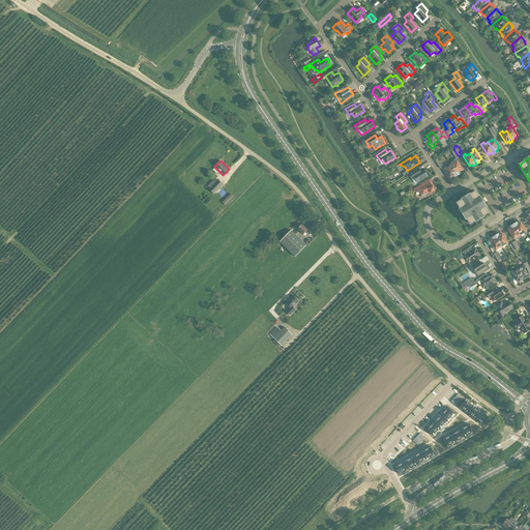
[(458,162),(451,165),(458,175),(461,173),(460,172),(463,170),(458,162)]
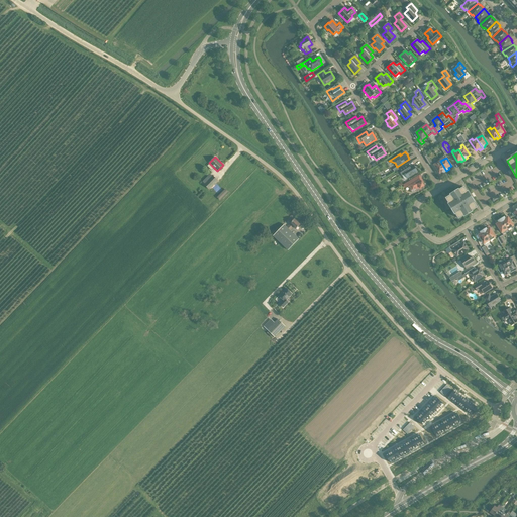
[(443,173),(446,171),(440,161),(434,165),(439,173),(442,172),(443,173)]
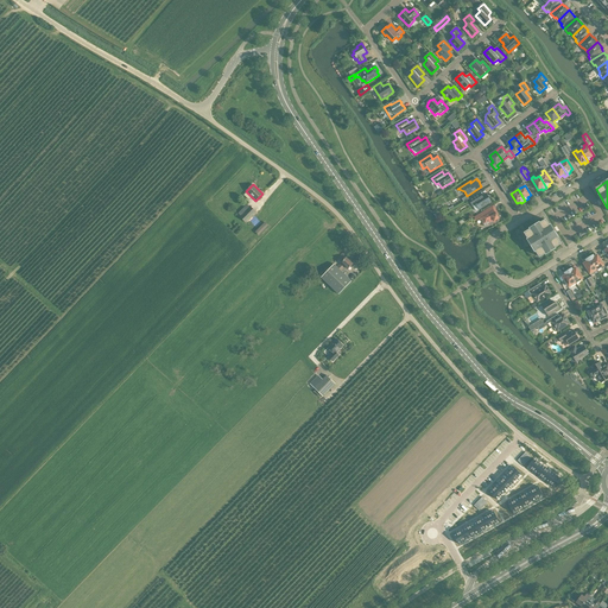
[(479,209),(491,202),(486,194),(482,196),(480,192),(469,200),(473,206),(476,204),(479,209)]
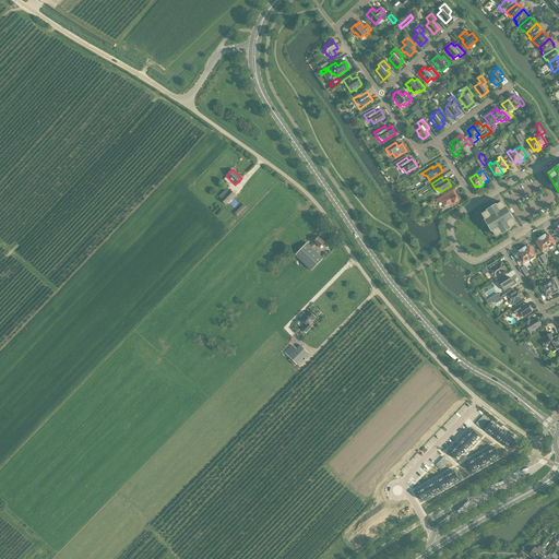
[(236,194),(230,189),(221,200),(226,205),(236,194)]
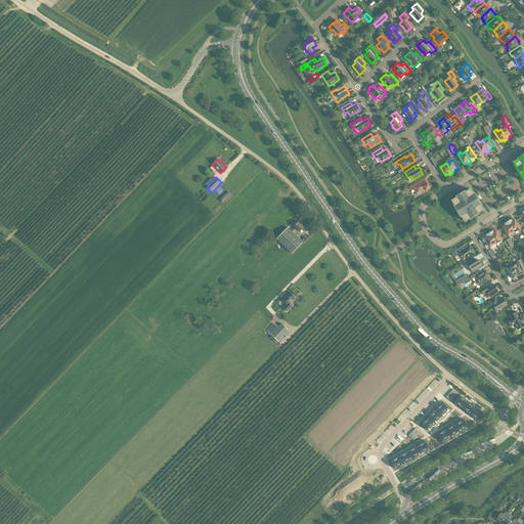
[(426,190),(431,188),(429,185),(430,185),(428,181),(427,182),(426,181),(422,183),(420,180),(411,185),(418,195),(427,192),(426,190)]
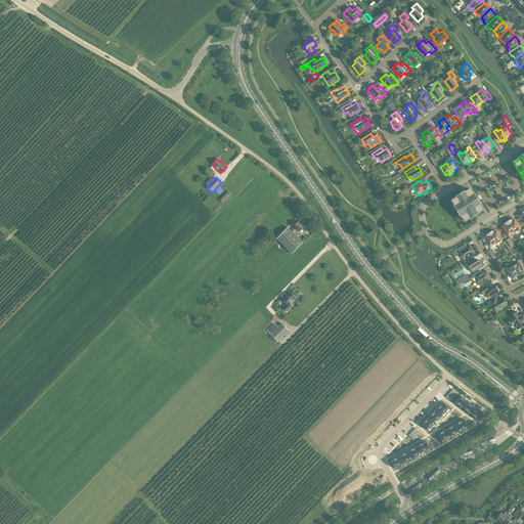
[(221,185),(212,195),(215,199),(224,188),(221,185)]
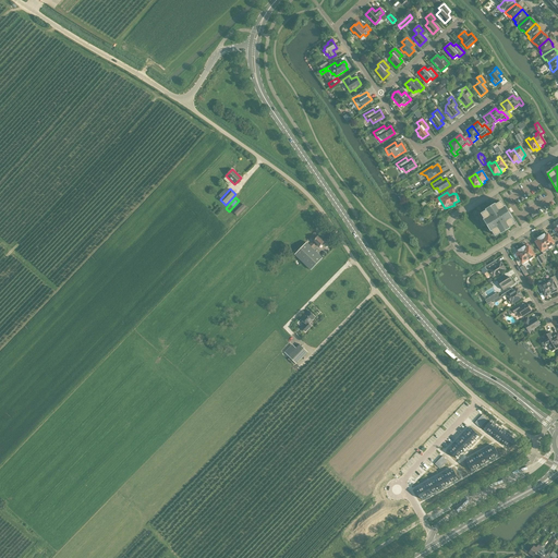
[(514,223),(500,202),(482,214),(495,235),(514,223)]
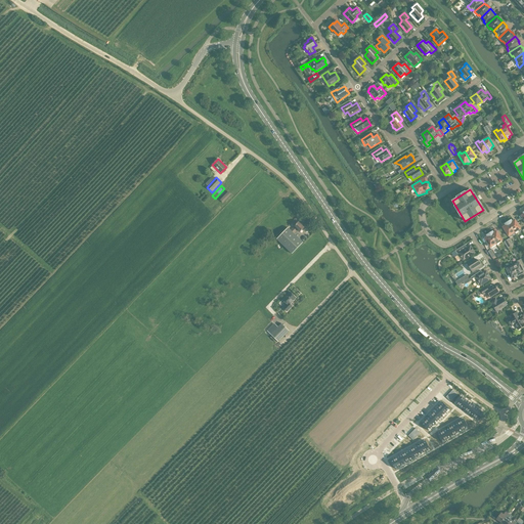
[(511,220),(508,222),(514,232),(518,230),(519,232),(521,230),(515,220),(512,222),(511,220)]
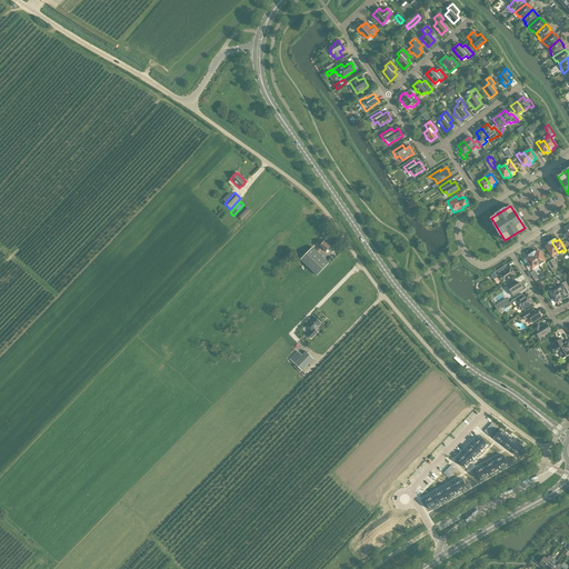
[(326,251),(330,247),(325,241),(319,246),(316,250),(312,247),(300,259),(317,276),(329,263),(319,253),(322,249),(326,251)]
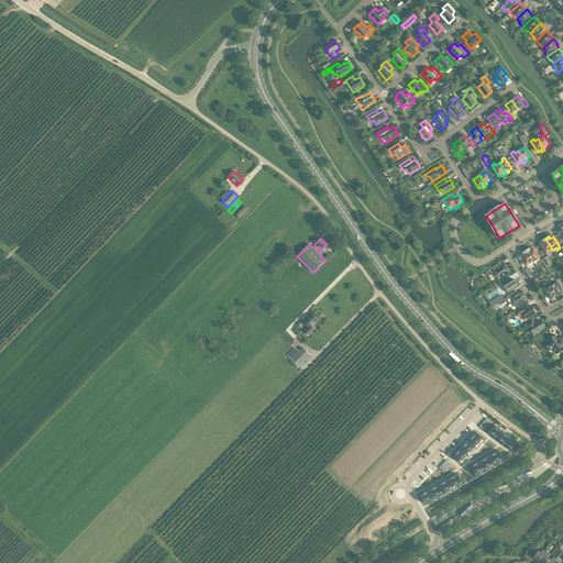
[(549,252),(552,250),(545,239),(542,241),(543,242),(540,244),(548,255),(550,254),(549,252)]
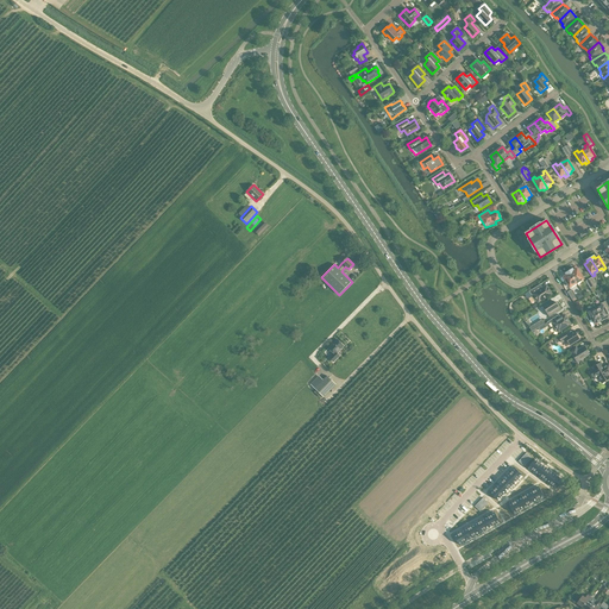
[(572,269),(569,271),(577,283),(583,278),(577,269),(573,271),(572,269)]
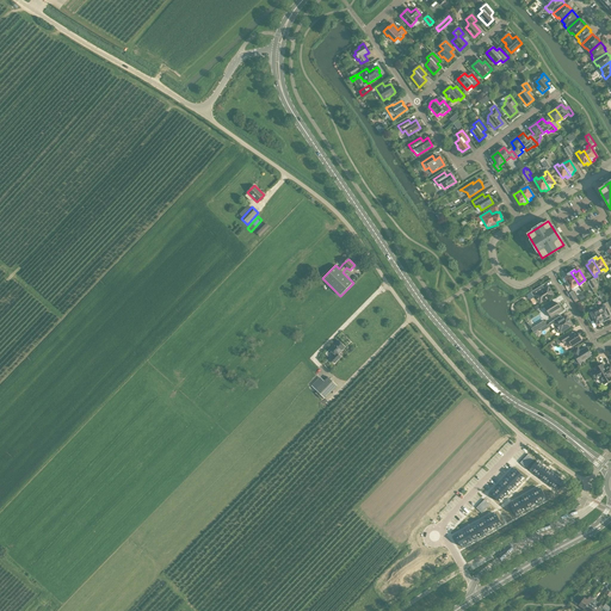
[(572,289),(579,284),(571,272),(567,275),(568,276),(565,278),(572,289)]
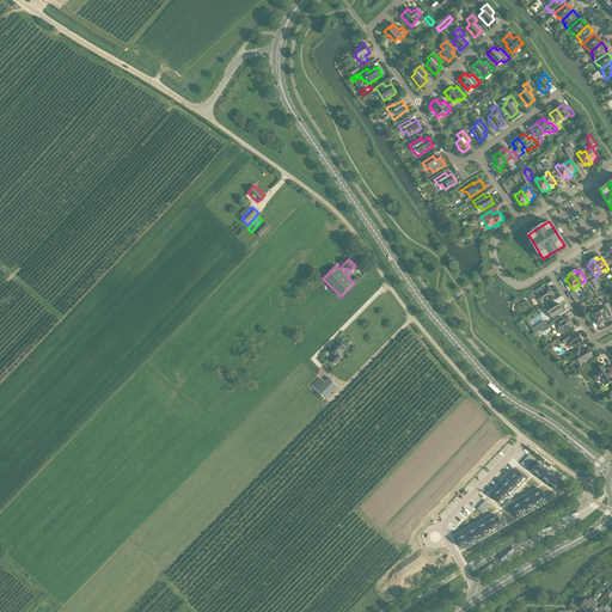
[(543,286),(533,292),(532,293),(533,295),(536,295),(534,298),(538,304),(540,304),(555,295),(549,287),(545,289),(543,286)]
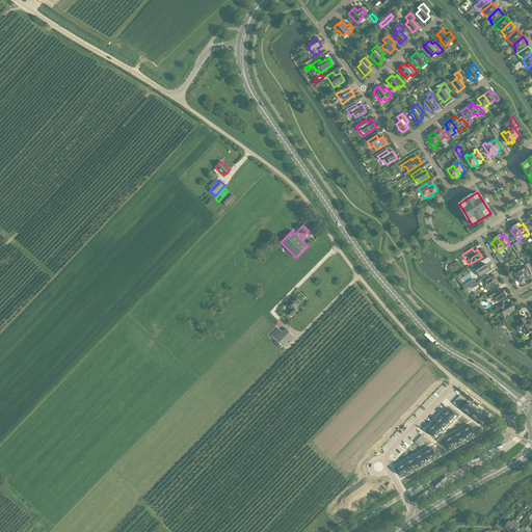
[(483,264),(482,264),(481,261),(473,266),(480,276),(484,274),(485,274),(486,272),(490,270),(486,264),(485,265),(485,264),(484,264),(483,264)]
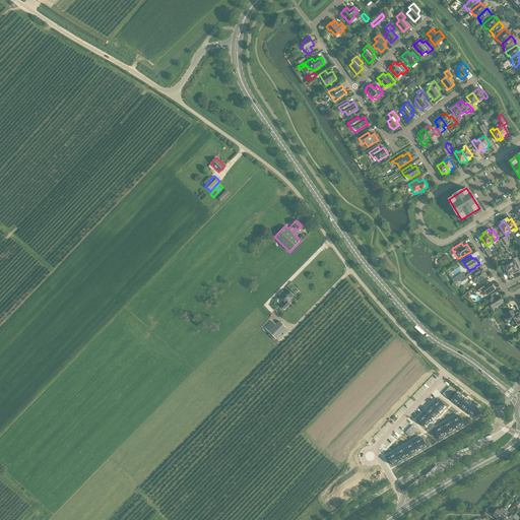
[(509,264),(513,273),(519,270),(517,265),(519,263),(517,257),(508,262),(509,264)]
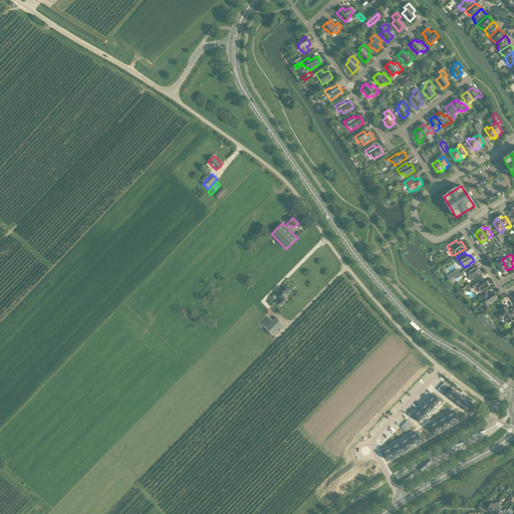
[(501,273),(507,270),(503,261),(497,264),(496,262),(493,263),(496,269),(499,268),(501,273)]
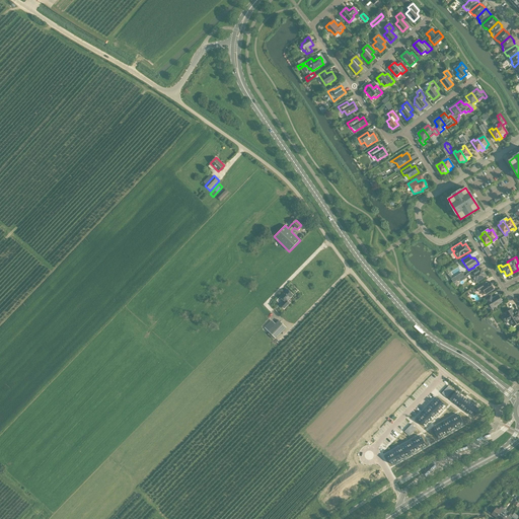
[(477,271),(476,269),(466,275),(471,276),(470,280),(472,283),(475,283),(487,277),(482,269),(477,271)]
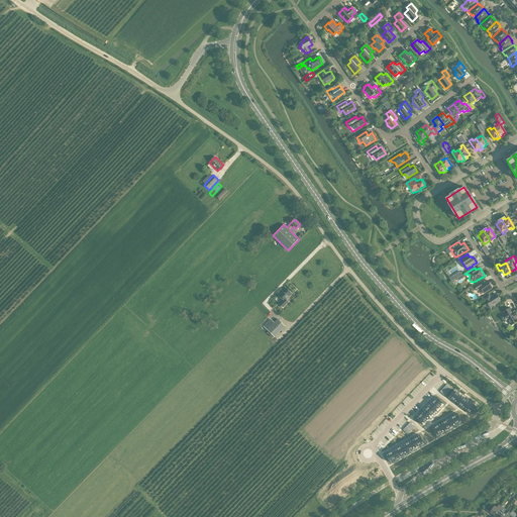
[(450,277),(449,278),(451,282),(461,276),(459,272),(450,277)]
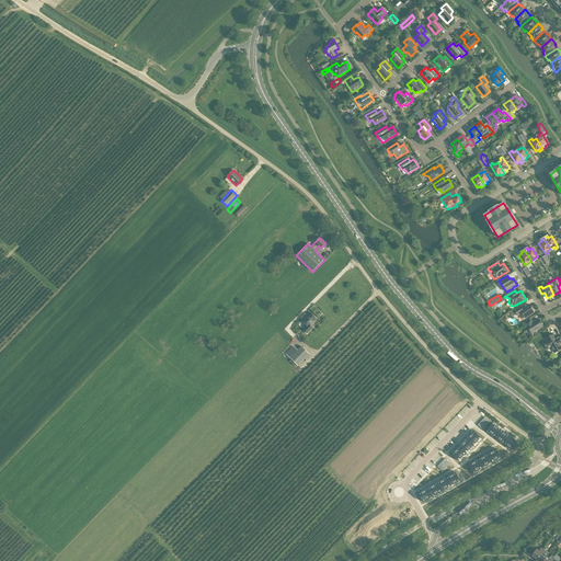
[(525,319),(535,312),(529,305),(527,306),(527,307),(526,306),(522,309),(521,306),(514,310),(517,316),(521,313),(523,315),(525,319)]
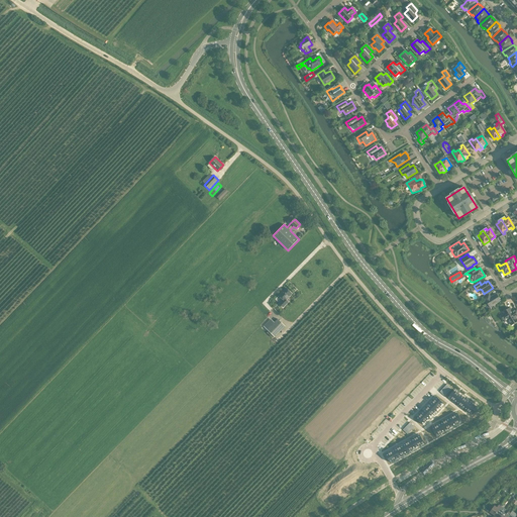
[(293,293),(287,288),(279,295),(284,300),(281,303),(284,307),(289,301),(287,299),(293,293)]
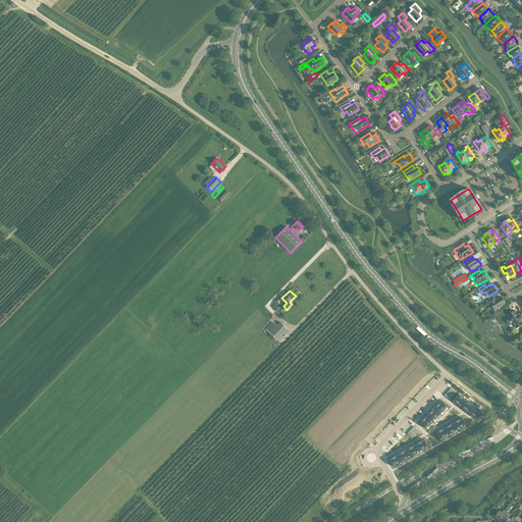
[(501,309),(501,307),(505,304),(505,303),(505,301),(503,301),(501,297),(496,300),(493,297),(488,300),(494,310),(498,308),(501,309)]
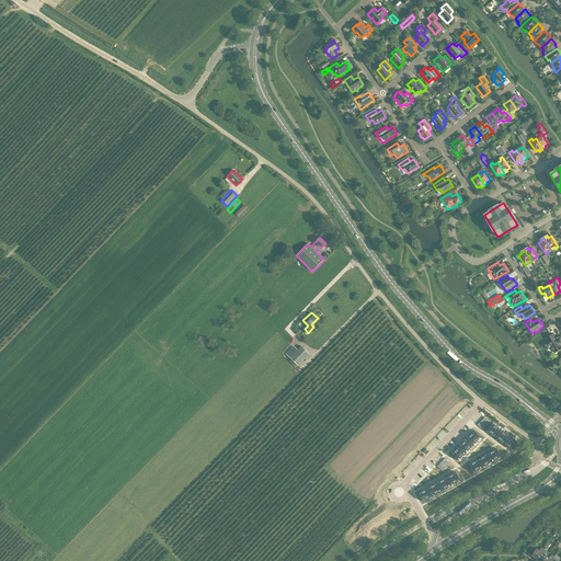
[(560,348),(560,346),(560,345),(559,344),(560,343),(560,335),(556,339),(553,334),(546,339),(547,341),(544,343),(547,348),(550,346),(554,353),(560,348)]
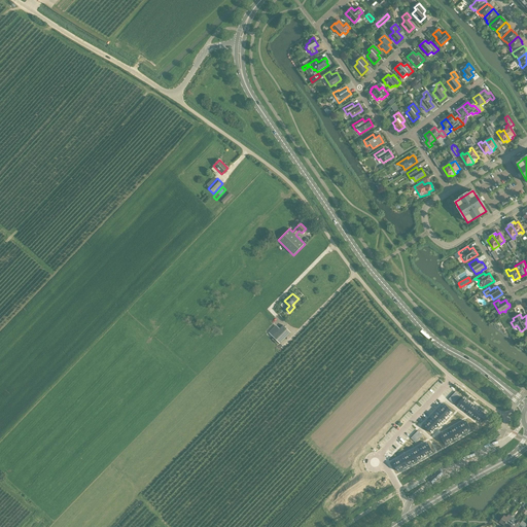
[(269,332),(272,337),(280,328),(276,325),(269,332)]
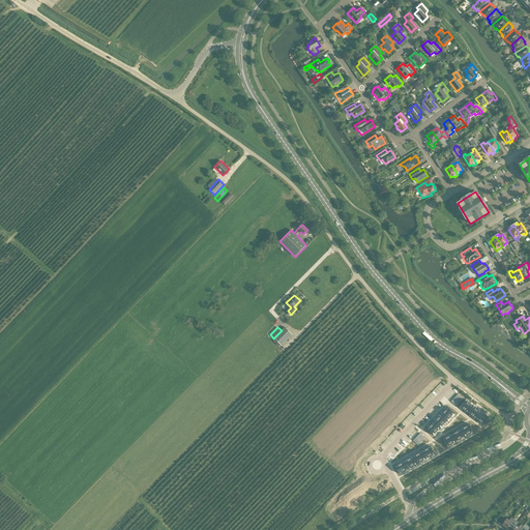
[(285,327),(282,330),(289,339),(293,334),(285,327)]
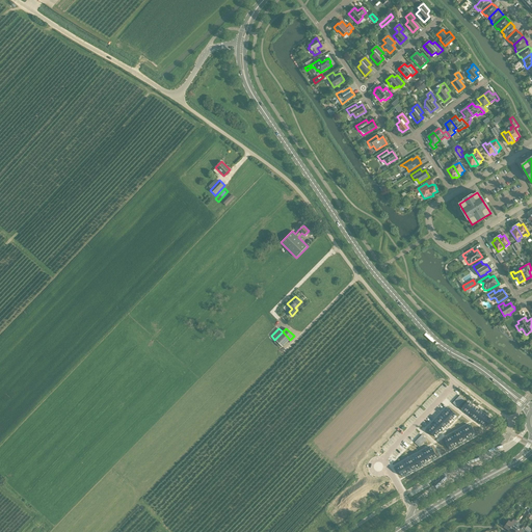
[(459,396),(453,403),(457,407),(464,400),(459,396)]
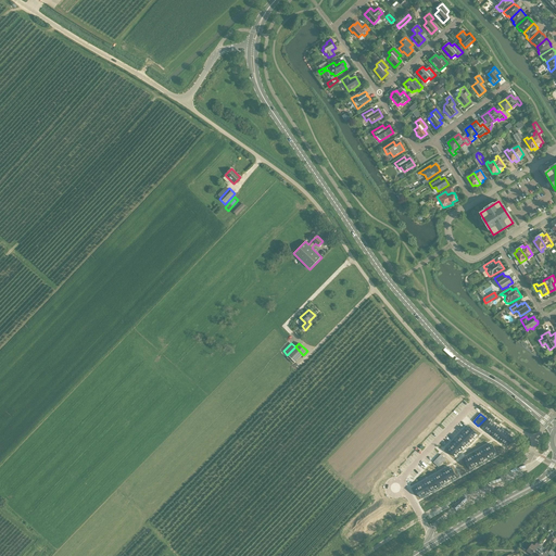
[(441,454),(433,463),(439,467),(445,459),(441,454)]
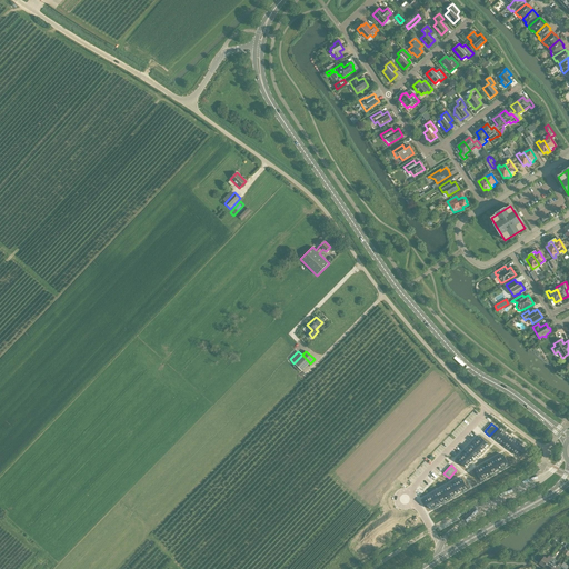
[(539,563),(545,567),(552,557),(549,556),(547,558),(543,557),(539,563)]
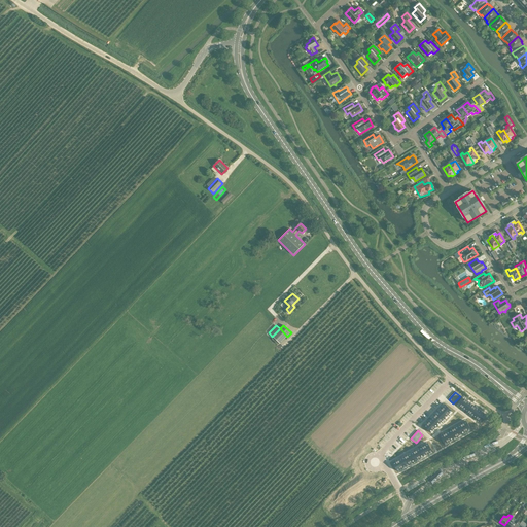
[(504,525),(505,526),(510,526),(514,523),(512,521),(515,516),(513,515),(512,516),(504,525)]
